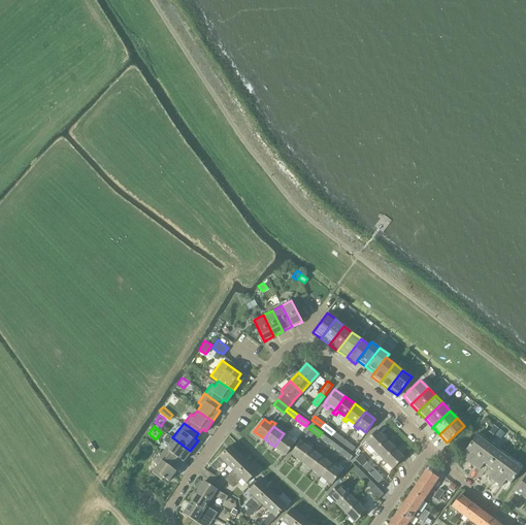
[(374,450),(386,438),(376,429),(363,443),(367,446),(368,445),(374,450)]
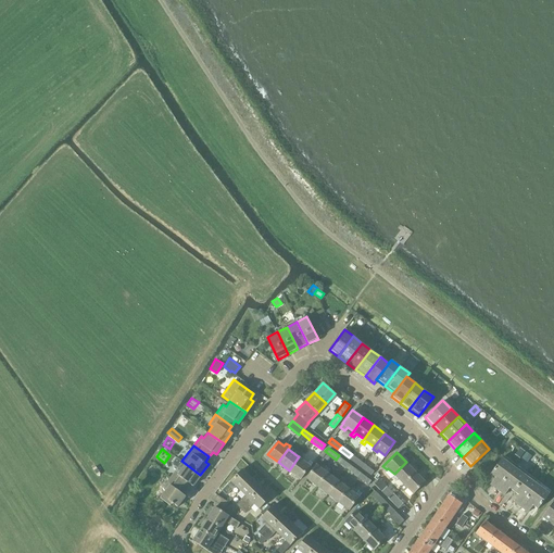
[(352,454),(349,457),(360,466),(363,462),(352,454)]
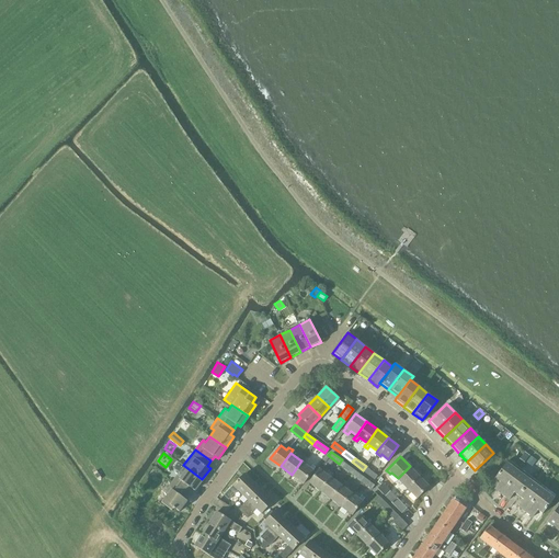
[(342,459),(339,464),(350,471),(352,467),(342,459)]
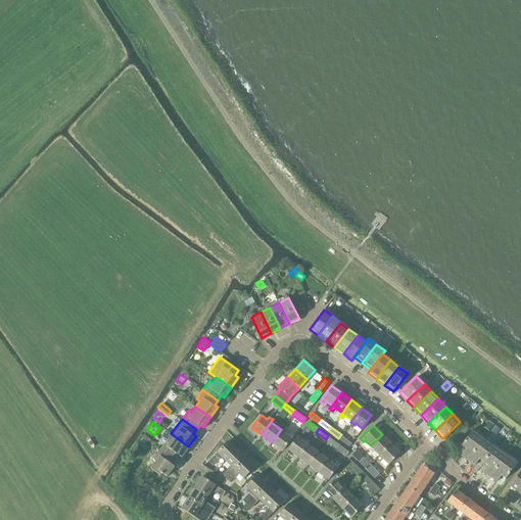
[(166,429),(161,434),(167,438),(160,447),(175,459),(178,454),(181,456),(188,446),(171,433),(166,429)]
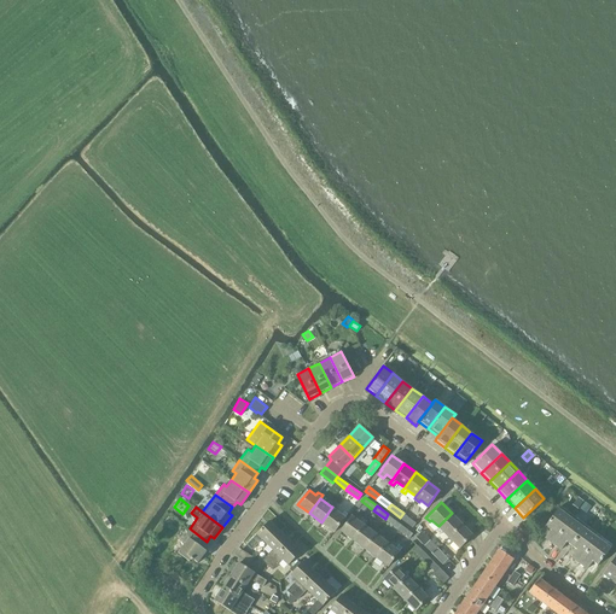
[(332,507),(321,522),(333,531),(347,513),(343,509),(341,514),(332,507)]
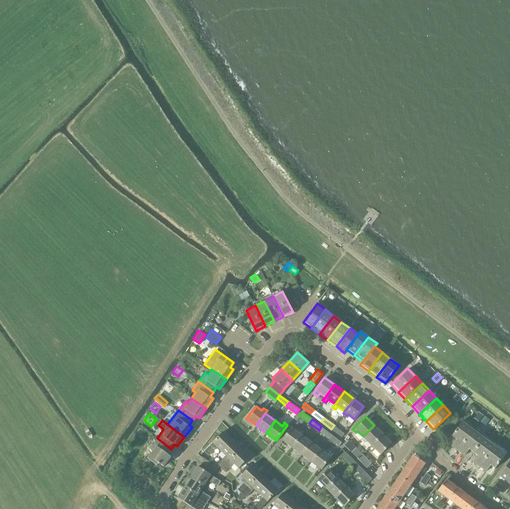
[(457,449),(473,428),(462,420),(451,435),(455,438),(451,445),(457,449)]
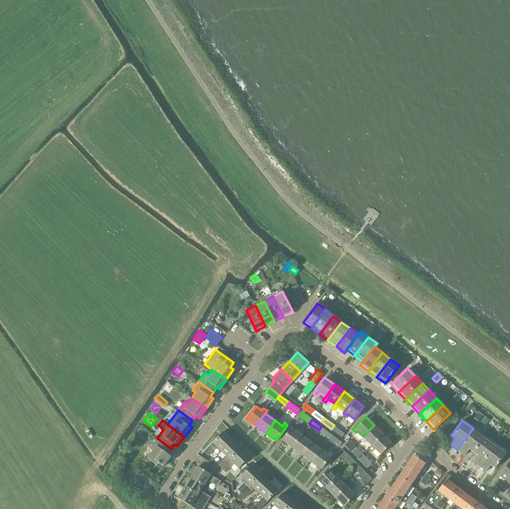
[(334,425),(331,429),(341,436),(344,433),(334,425)]
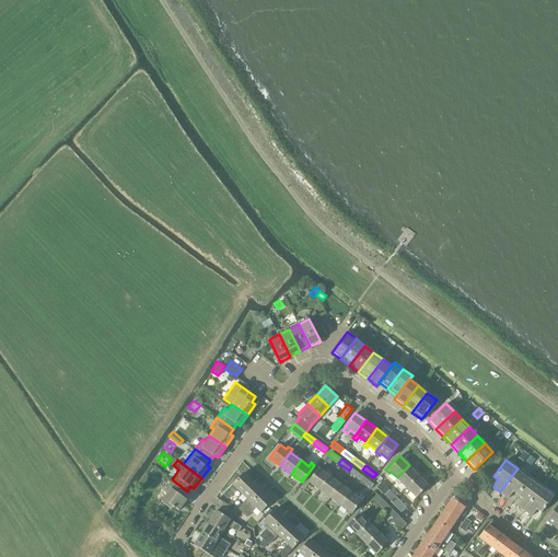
[(406,486),(418,475),(409,465),(397,477),(394,480),(396,483),(399,479),(406,486)]
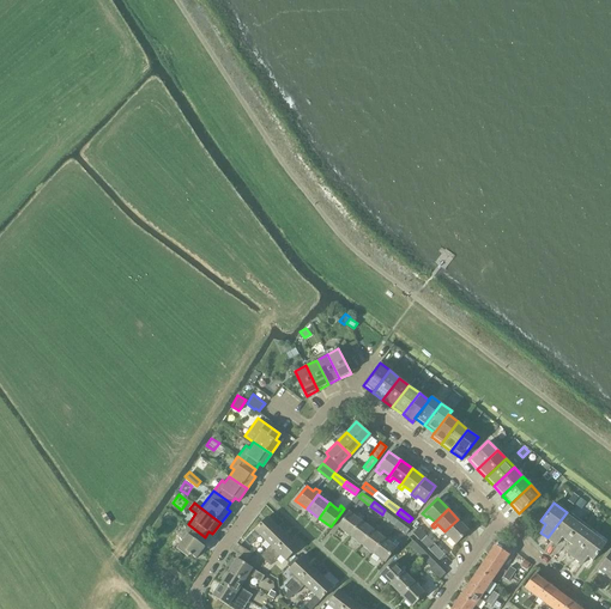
[(393,523),(397,519),(385,510),(382,515),(393,523)]
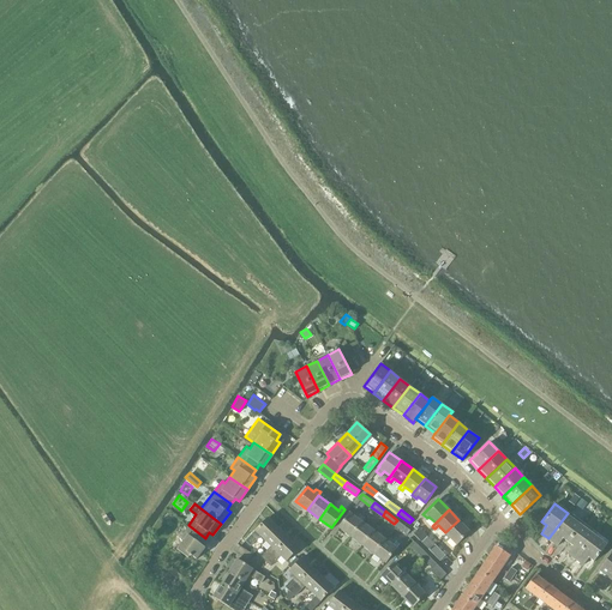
[(349,535),(361,520),(364,517),(360,514),(358,518),(349,512),(339,526),(349,535)]
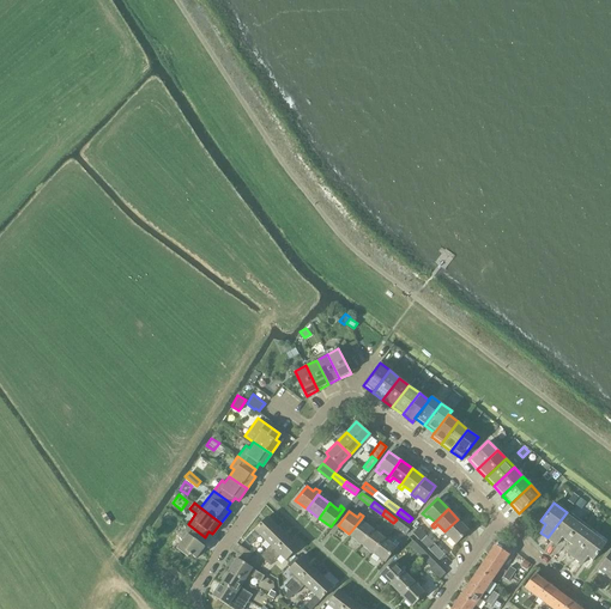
[(567,540),(580,522),(567,512),(548,537),(556,543),(561,536),(567,540)]
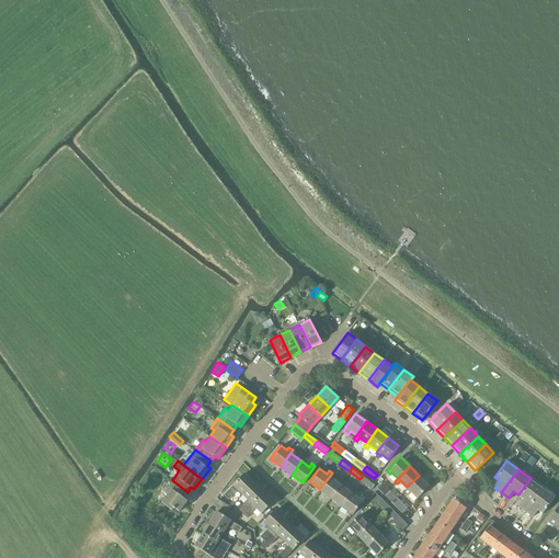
[(242,493),(254,481),(244,471),(232,484),(224,493),(228,498),(237,489),(242,493)]
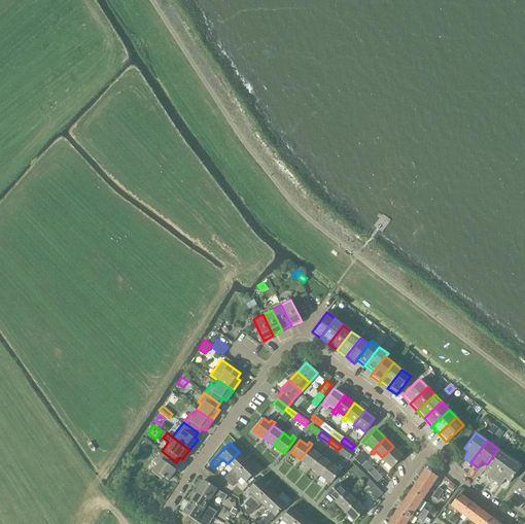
[(310,467),(319,454),(310,447),(300,459),(310,467)]
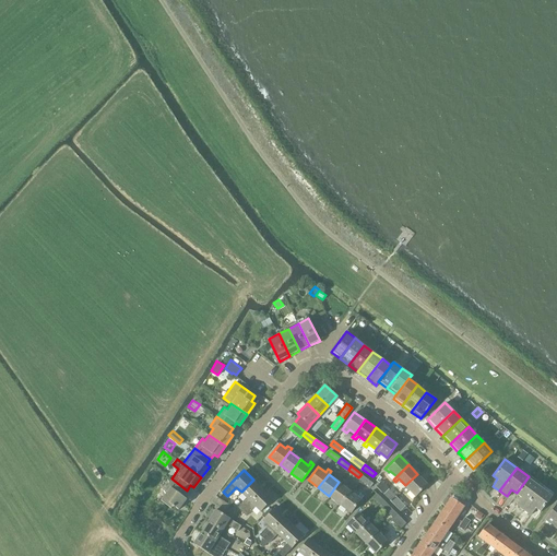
[(372,482),(362,474),(358,477),(369,486),(372,482)]
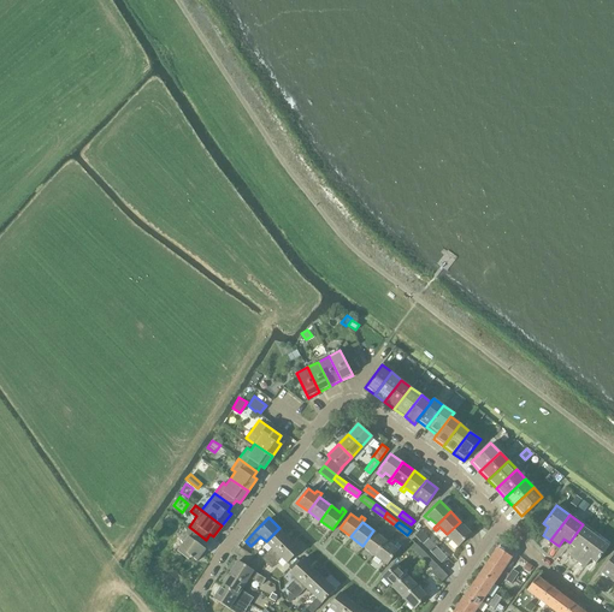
[(460,522),(447,534),(443,538),(447,542),(450,539),(458,545),(471,532),(460,522)]
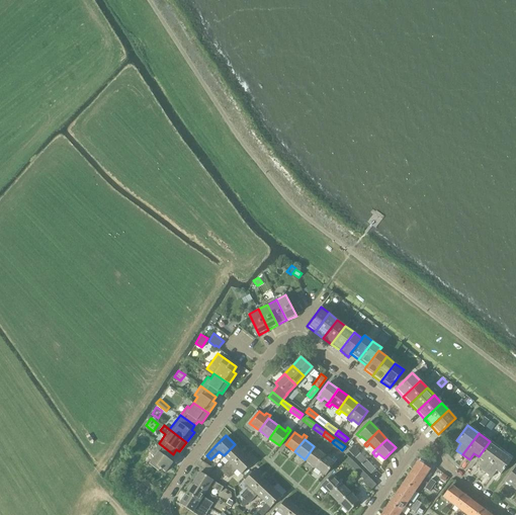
[(485,470),(500,449),(490,441),(479,456),(483,459),(478,466),(485,470)]
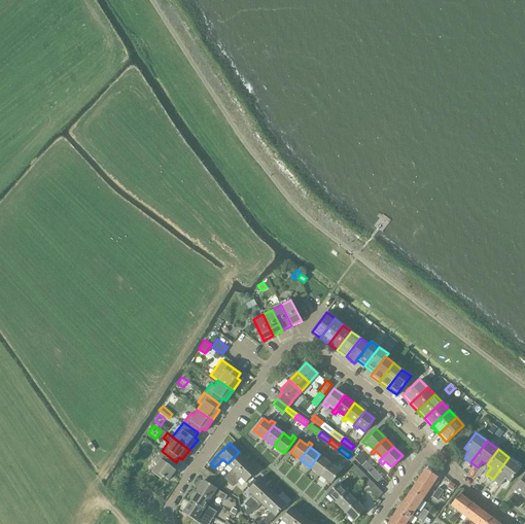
[(176,462),(162,451),(154,460),(158,462),(151,470),(161,478),(163,477),(164,478),(164,477),(168,479),(175,469),(173,466),(176,462)]
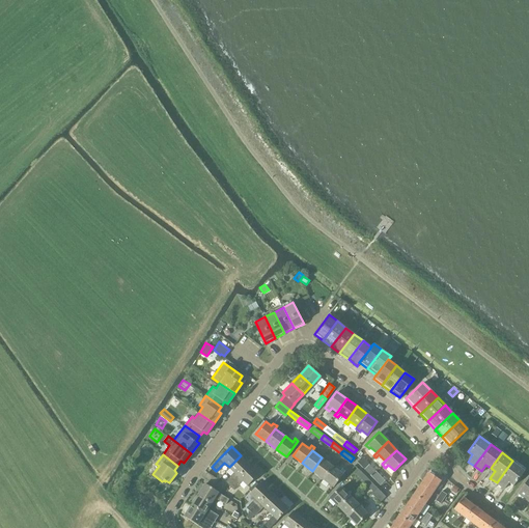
[(229,484),(249,464),(241,455),(229,467),(233,471),(225,480),(229,484)]
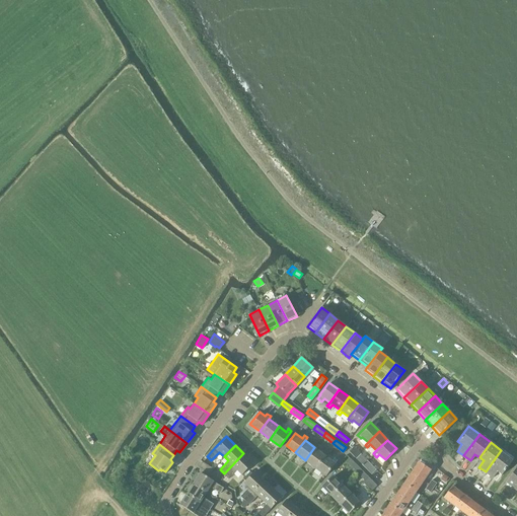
[(356,457),(360,453),(353,446),(352,447),(349,450),(356,457)]
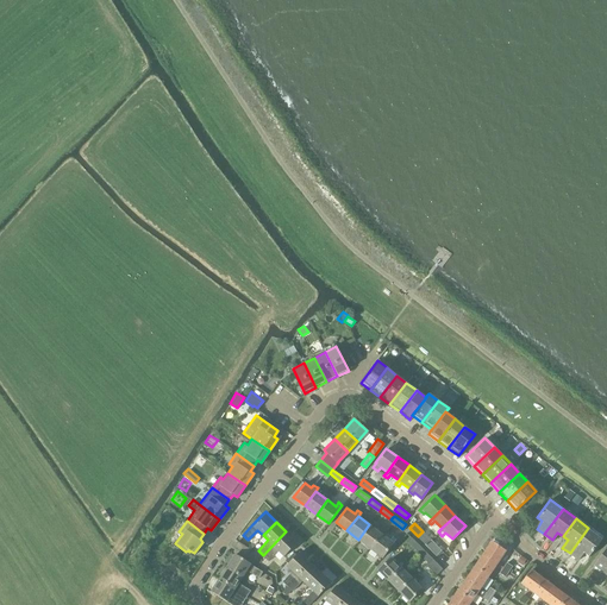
[(369,524),(358,540),(370,548),(381,534),(369,524)]
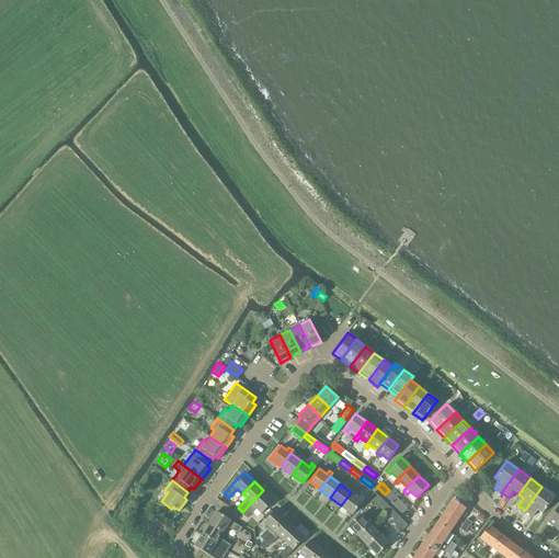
[(542,487),(525,510),(532,515),(537,509),(542,512),(554,496),(542,487)]
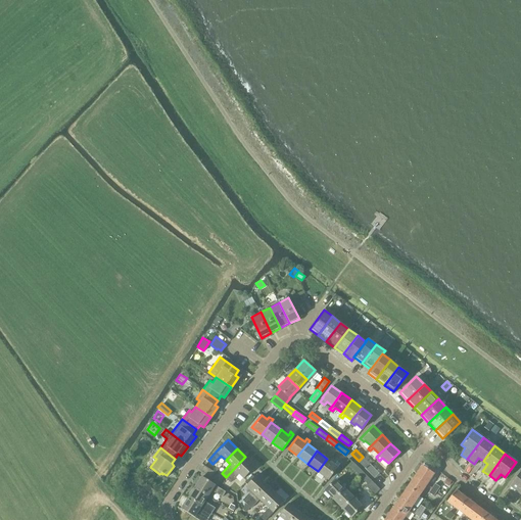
[(245,457),(226,477),(230,481),(238,472),(243,477),(254,466),(245,457)]
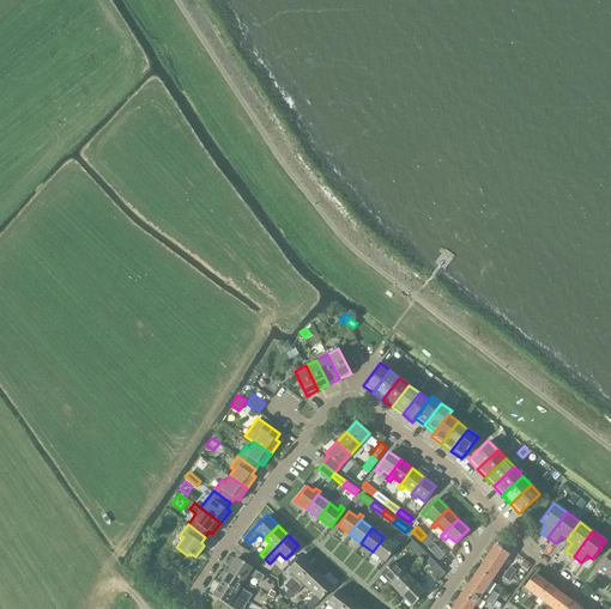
[(428,548),(434,542),(425,535),(421,540),(428,548)]
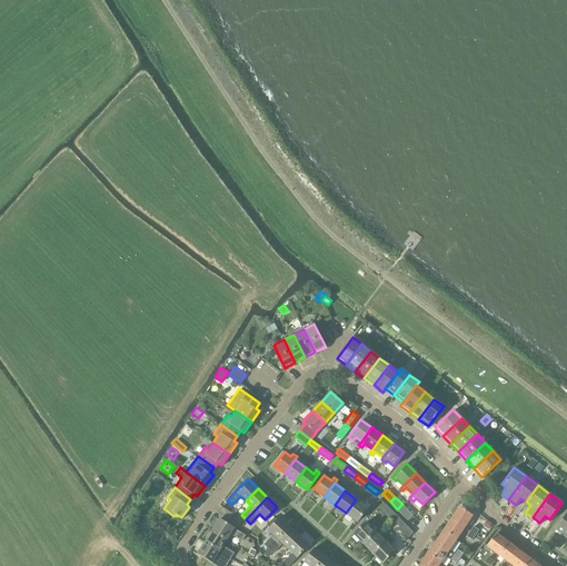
[(356,499),(346,513),(356,520),(369,504),(366,502),(364,505),(356,499)]
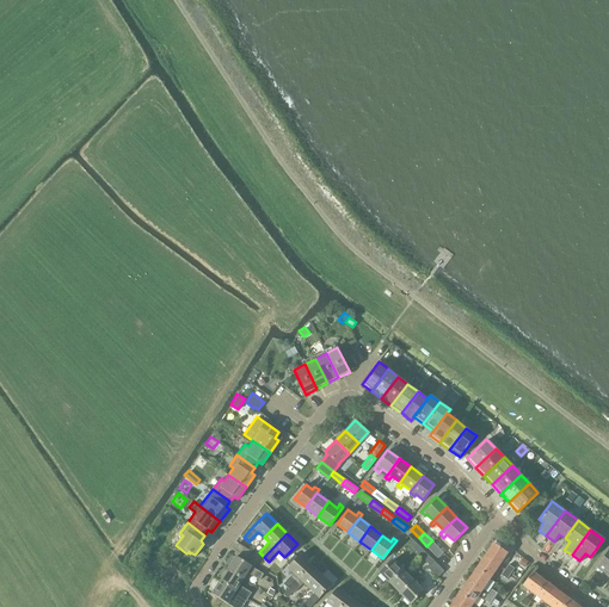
[(419,553),(423,549),(412,538),(408,543),(419,553)]
